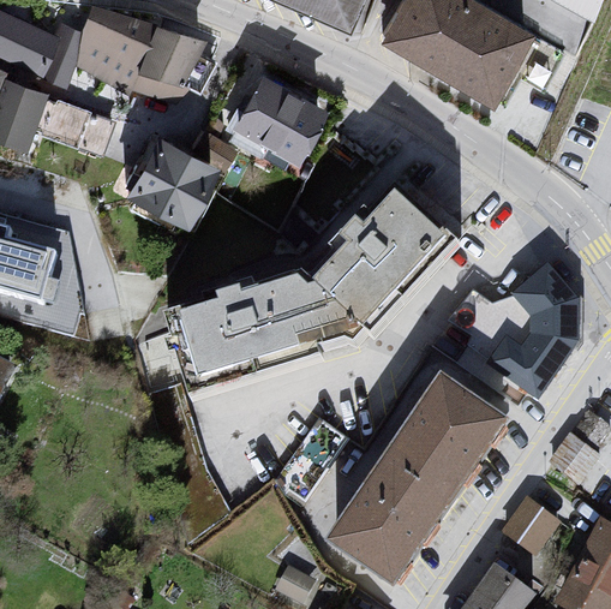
[(0,59),(59,89),(71,64),(70,27),(9,0),(0,0),(0,59)]
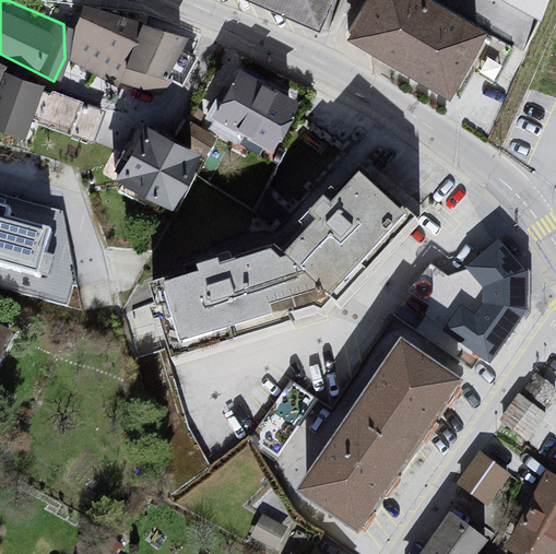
[(261,0),(310,21),(317,0),(261,0)]
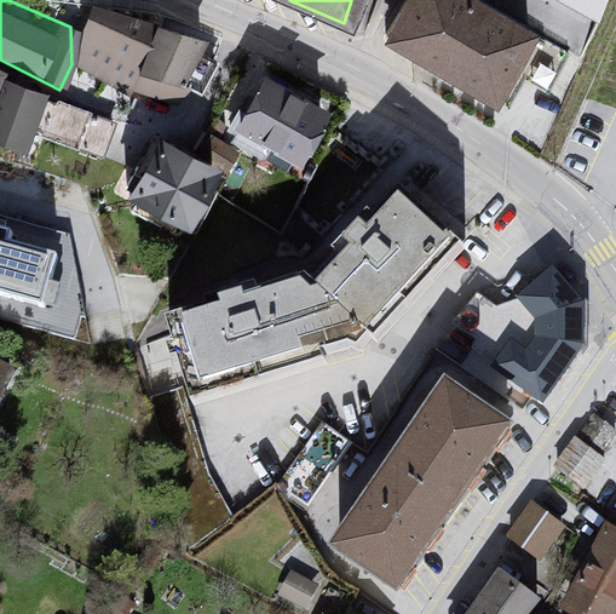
[(529,28),(479,0),(390,0),(370,36),(485,99),(529,28)]
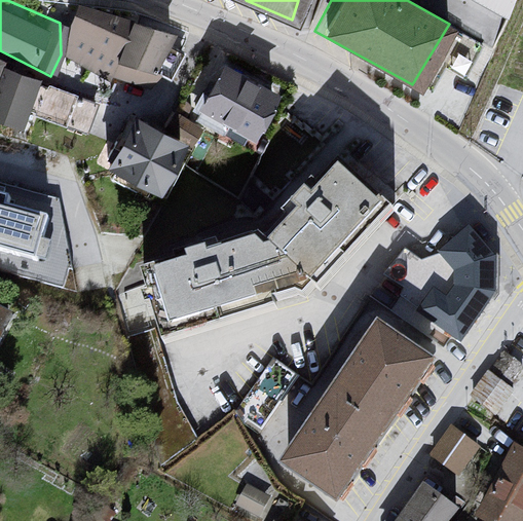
[(73,2),(61,54),(144,86),(154,74),(164,80),(181,52),(161,44),(171,34),(73,2)]
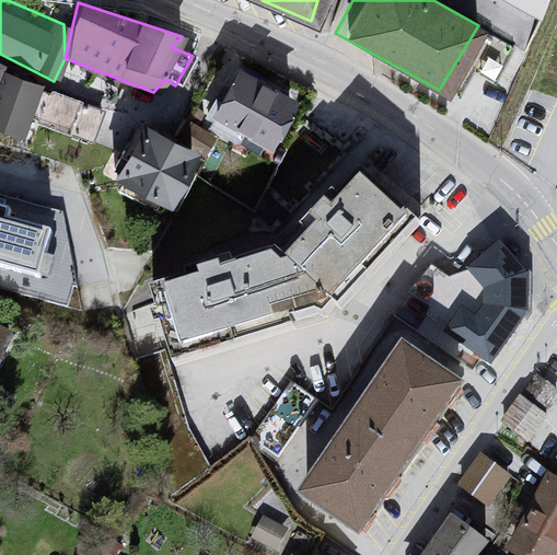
[(230,61),(204,112),(266,147),(292,97),(230,61)]
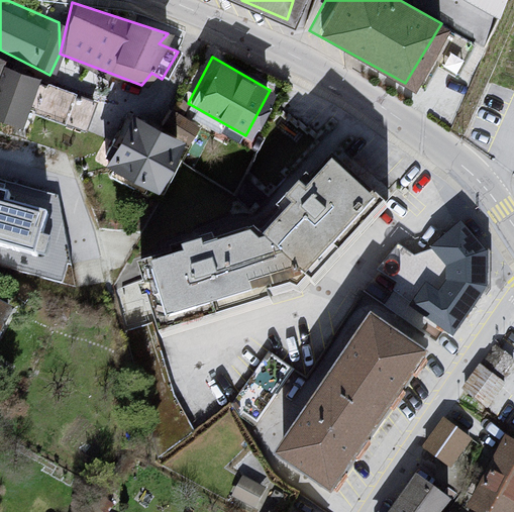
[(32,76),(0,65),(0,115),(15,123),(32,76)]
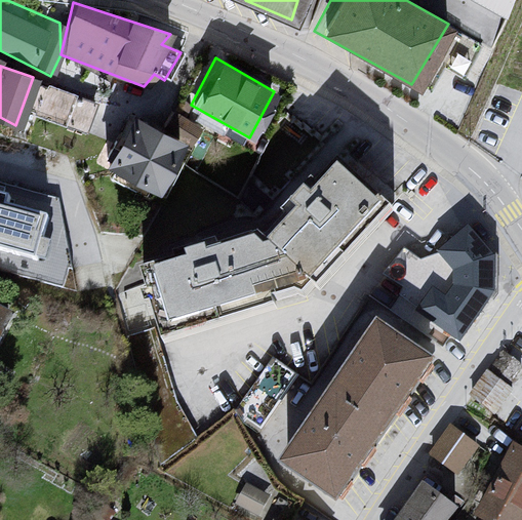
[(125,115),(99,162),(154,198),(184,143),(125,115)]
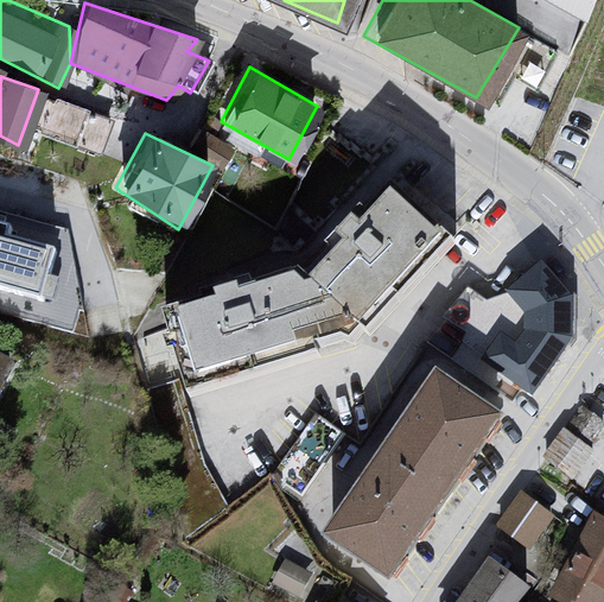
[(302,282),(176,314),(192,376),(354,340),(443,241),(390,185),(302,282)]
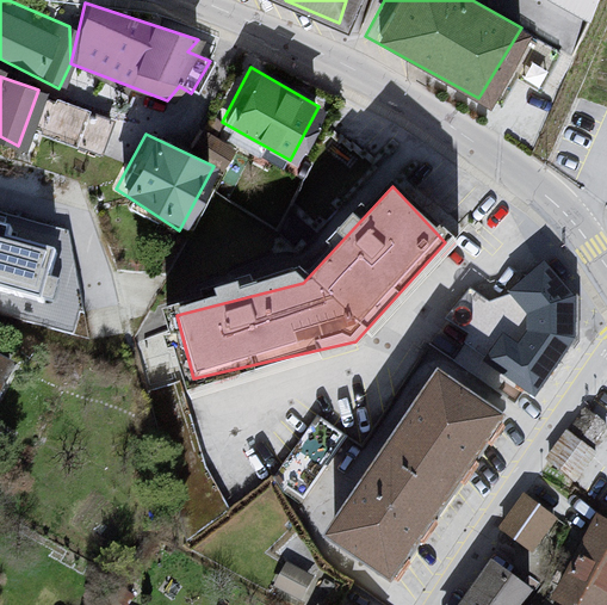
[(0,301),(48,316),(57,232),(0,218),(0,301)]
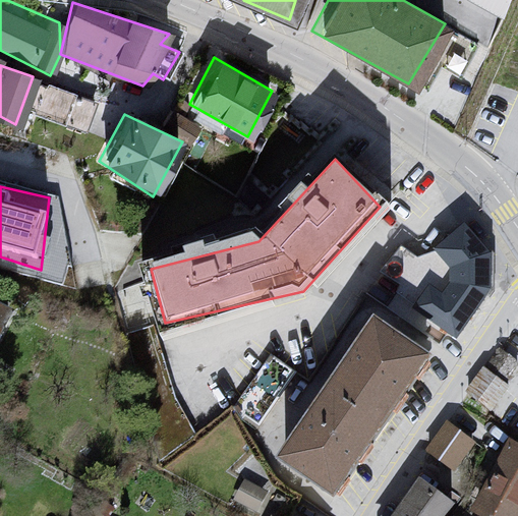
[(462,226),(428,252),(430,270),(411,293),(410,312),(453,339),(485,290),(488,256),(462,226)]
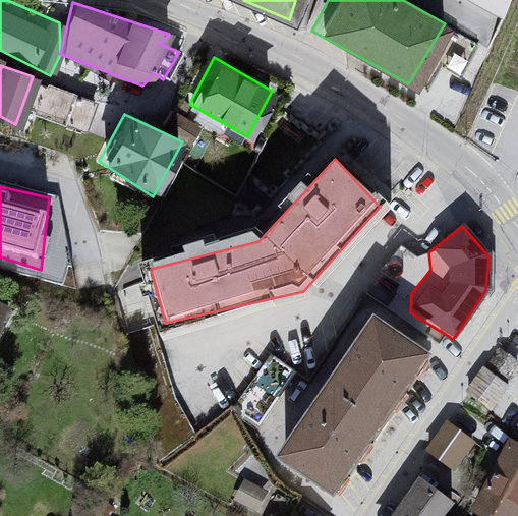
[(398,239),(386,263),(399,270),(412,246),(398,239)]
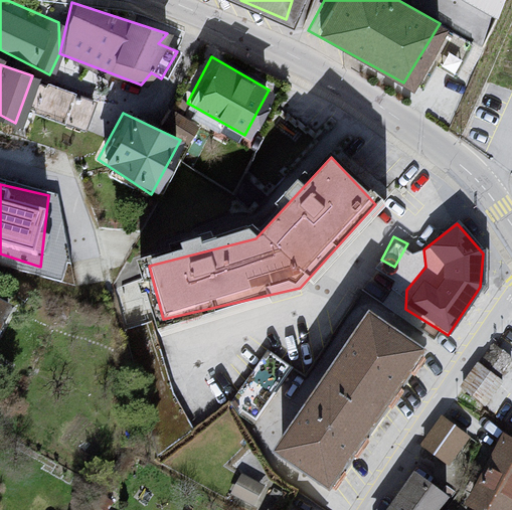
[(0,321),(8,306),(0,301),(0,321)]
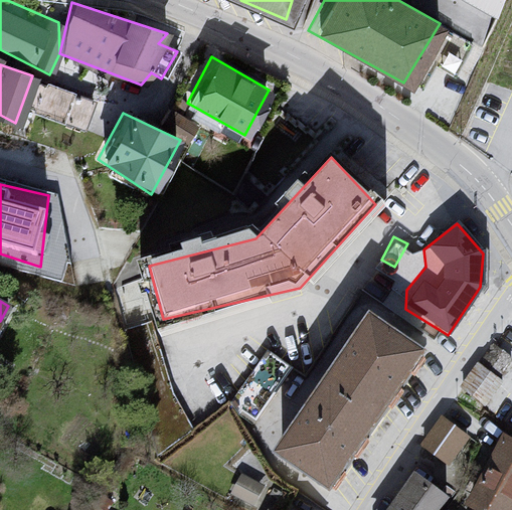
[(423,357),(367,318),(272,455),(327,494),(423,357)]
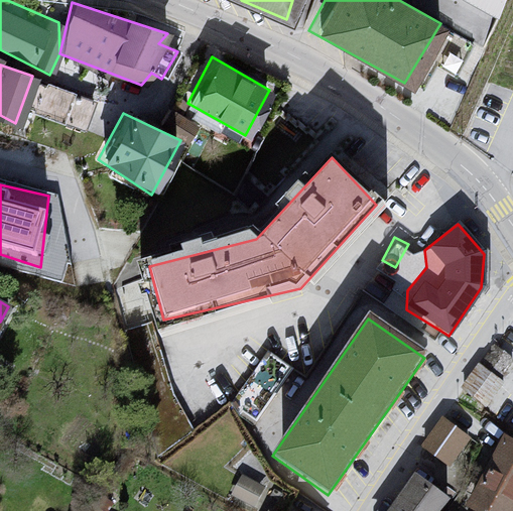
[(481,357),(502,369),(512,348),(492,337),(481,357)]
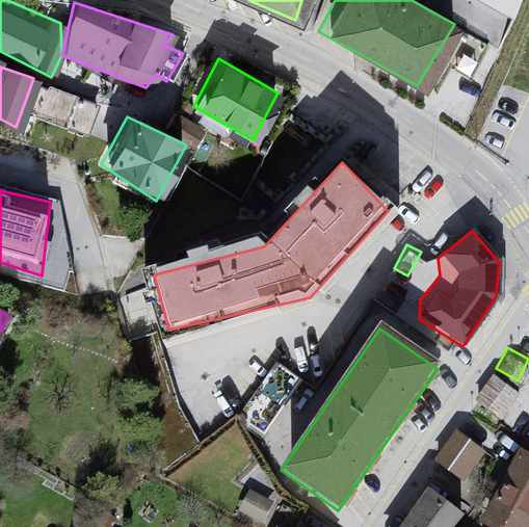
[(475,391),(502,410),(519,386),(493,367),(475,391)]
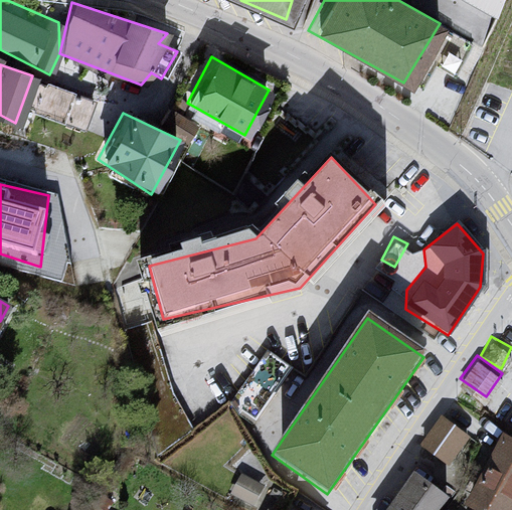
[(418,436),(449,459),(472,429),(443,405),(418,436)]
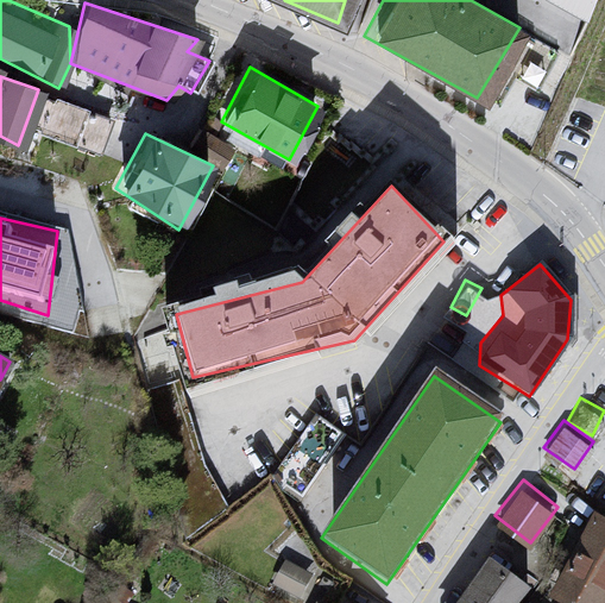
[(604,602),(604,527),(585,517),(543,597),(554,602),(604,602)]
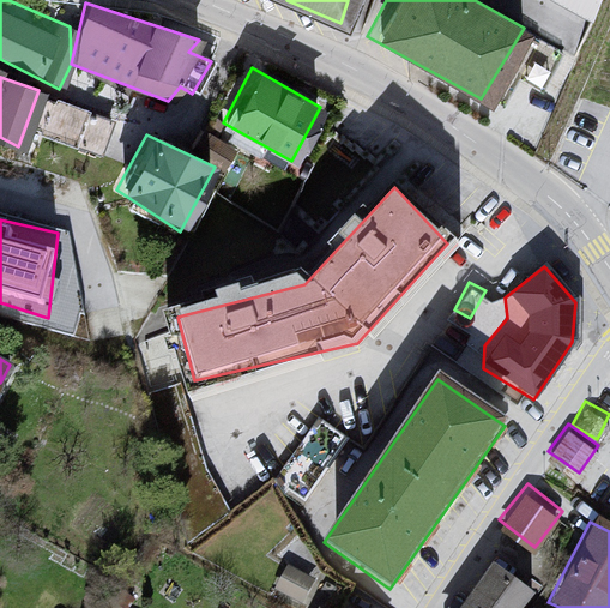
[(519,607),(529,595),(489,571),(463,607),(519,607)]
